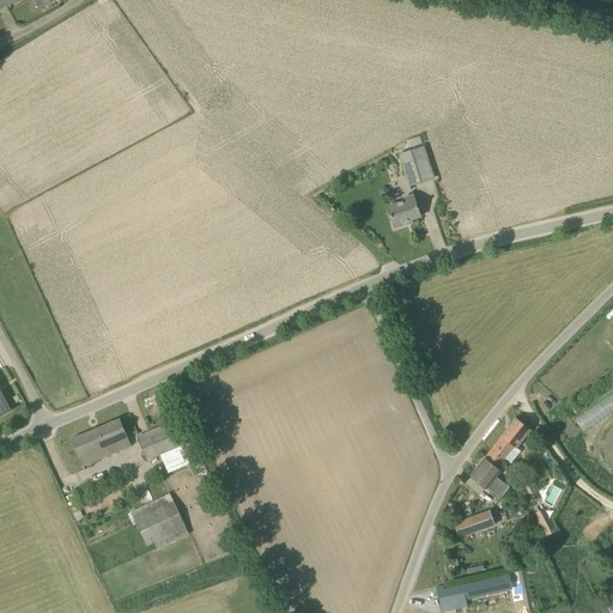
[(410,187),(435,178),(424,146),(399,153),(410,187)]
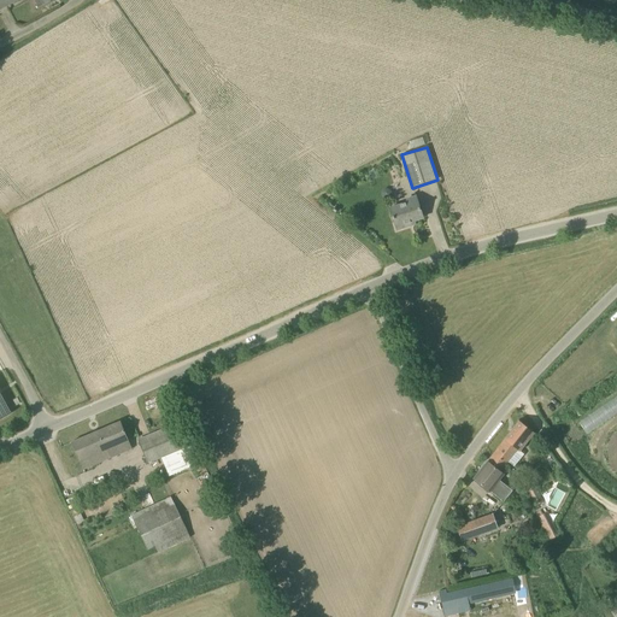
[(397,230),(409,227),(407,223),(423,218),(416,197),(405,200),(406,204),(389,209),(397,230)]
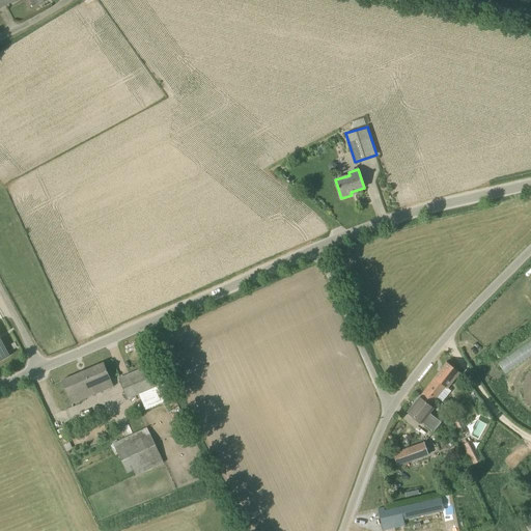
[(0,337),(0,361),(10,356),(0,337)]
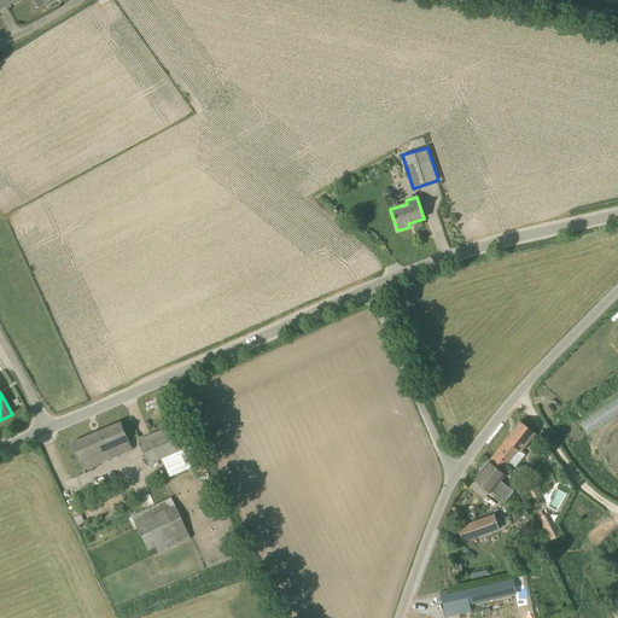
[(93,467),(88,458),(106,450),(128,441),(121,423),(71,443),(83,471),(93,467)]
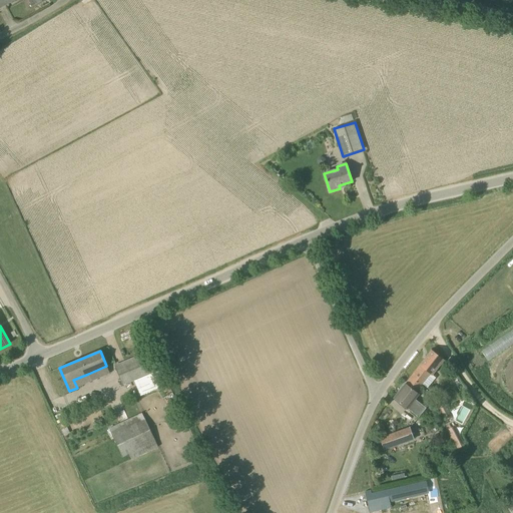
[(430,380),(444,361),(431,351),(420,365),(420,366),(411,377),(416,381),(416,382),(422,387),(428,379),(430,380)]
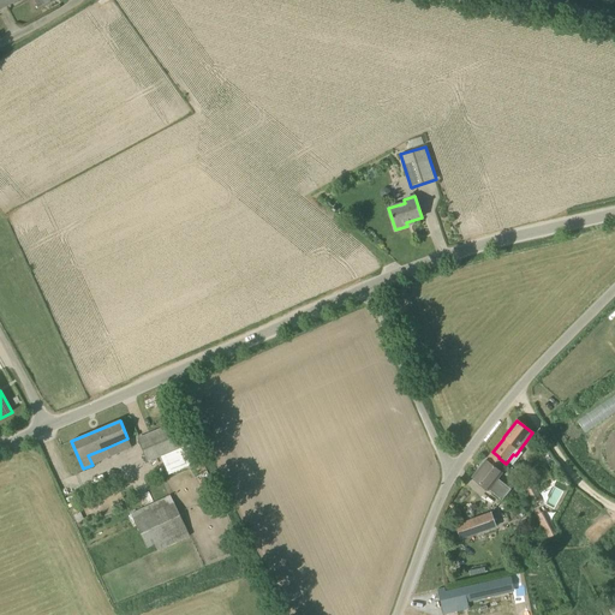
[(195,443),(190,445),(180,422),(139,439),(149,461),(174,451),(181,466),(186,464),(189,469),(202,464),(199,458),(201,458),(195,443)]
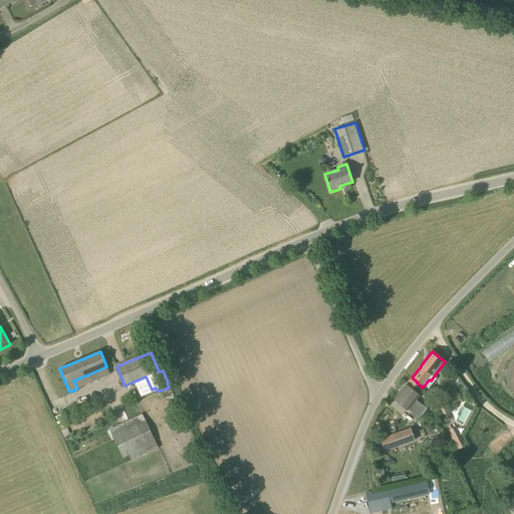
[(423,388),(417,382),(417,381),(412,377),(407,384),(406,384),(395,399),(410,410),(418,399),(420,396),(418,395),(420,392),(423,388)]
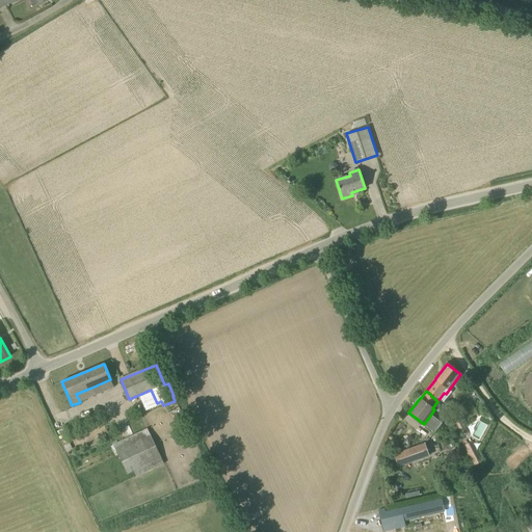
[(467,427),(457,411),(450,415),(461,434),(462,433),(463,435),(468,433),(467,431),(469,431),(467,427)]
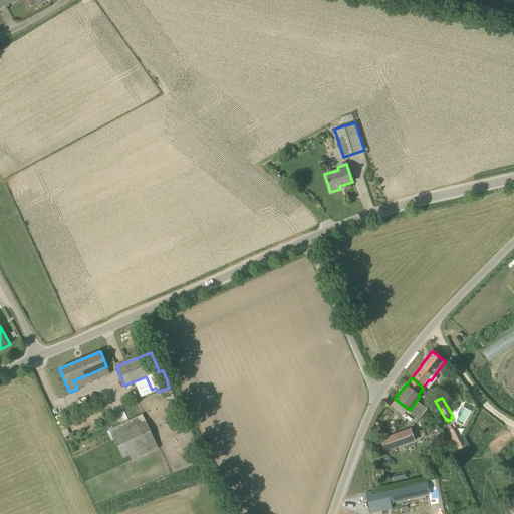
[(122,458),(130,455),(132,461),(159,449),(143,414),(109,429),(122,458)]
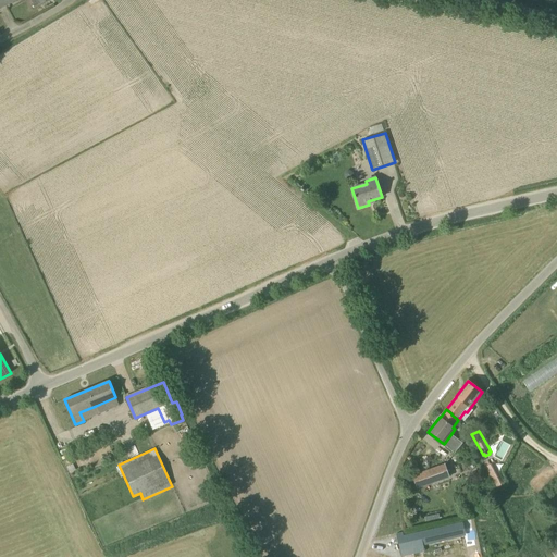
[(494,462),(490,465),(485,467),(492,479),(490,479),(492,483),(494,482),(497,487),(505,483),(494,462)]
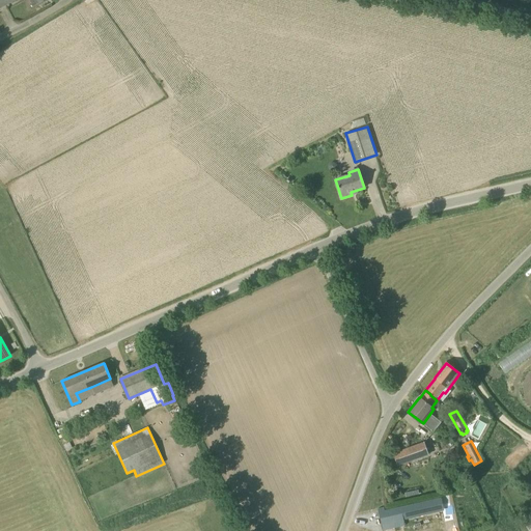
[(424,442),(407,448),(412,460),(428,454),(424,442)]
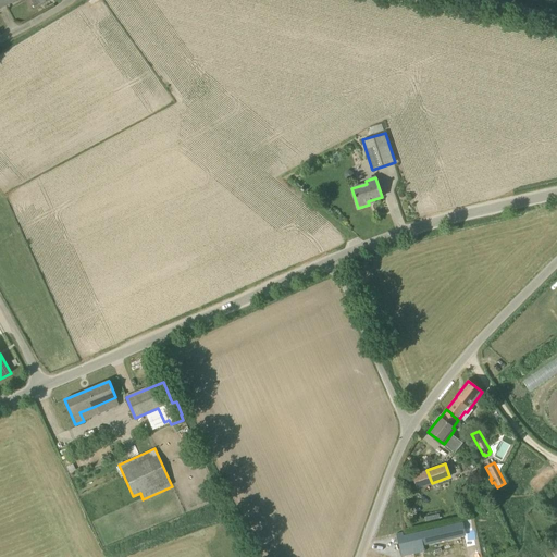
[(546,470),(537,477),(531,482),(536,490),(553,477),(546,470)]
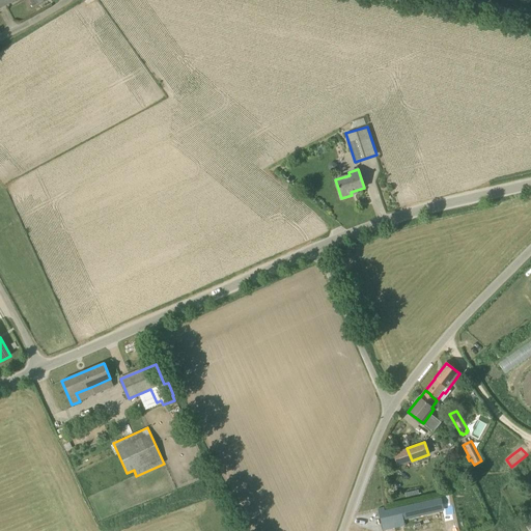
[(440,498),(397,508),(387,510),(390,523),(399,521),(443,510),(440,498)]
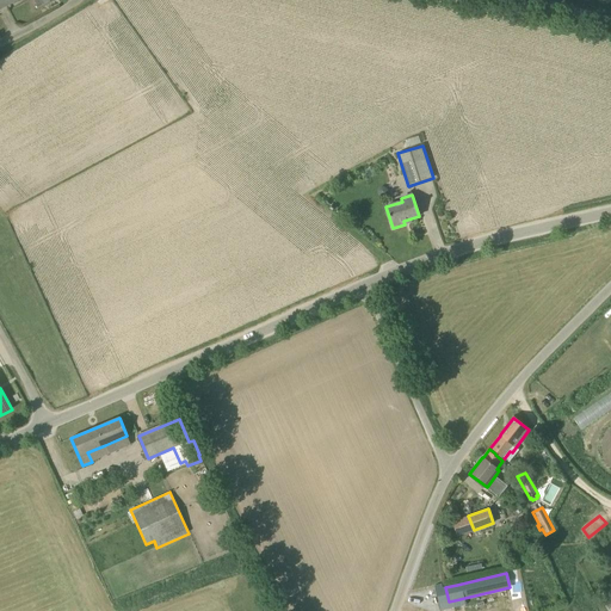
All buildings are outlined.
